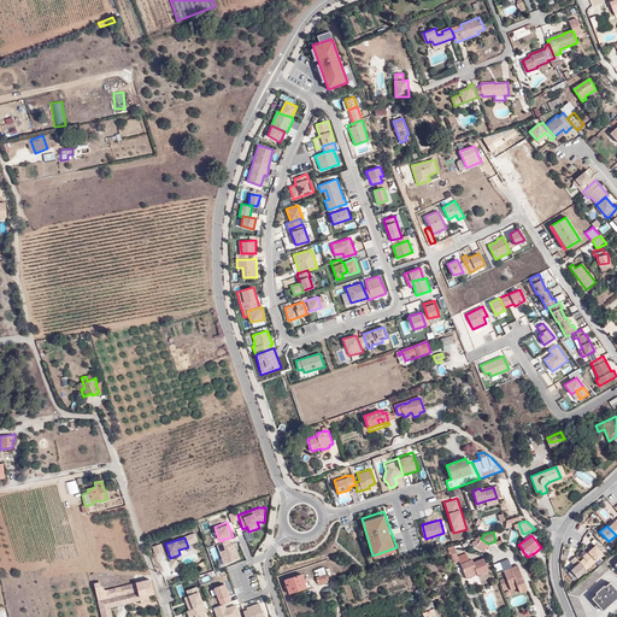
[(231,544),(229,538),(219,541),(216,544),(223,564),(241,557),(235,542),(231,544)]
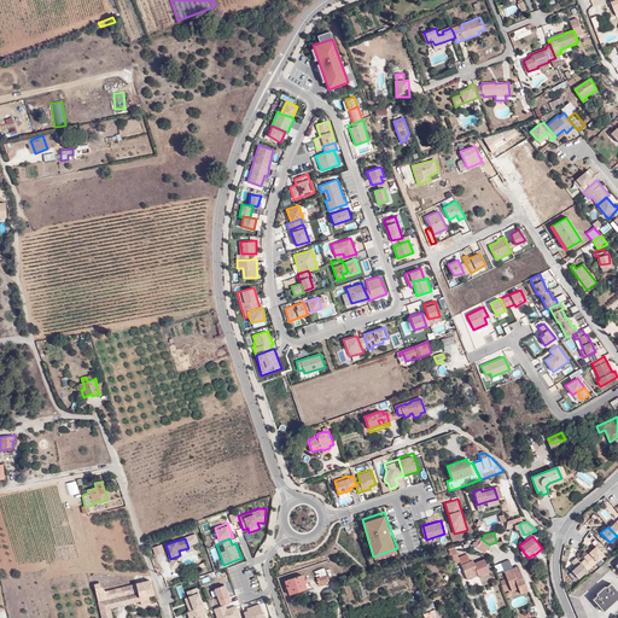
[(488,547),(489,544),(482,540),(477,547),(477,548),(483,552),(485,547),(487,548),(488,547)]
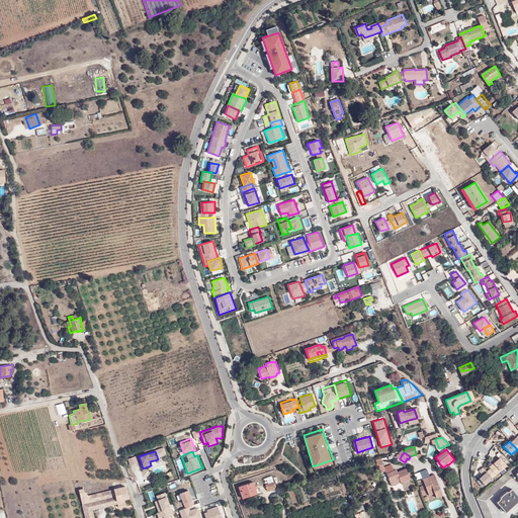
[(128,457),(130,464),(137,463),(136,456),(128,457)]
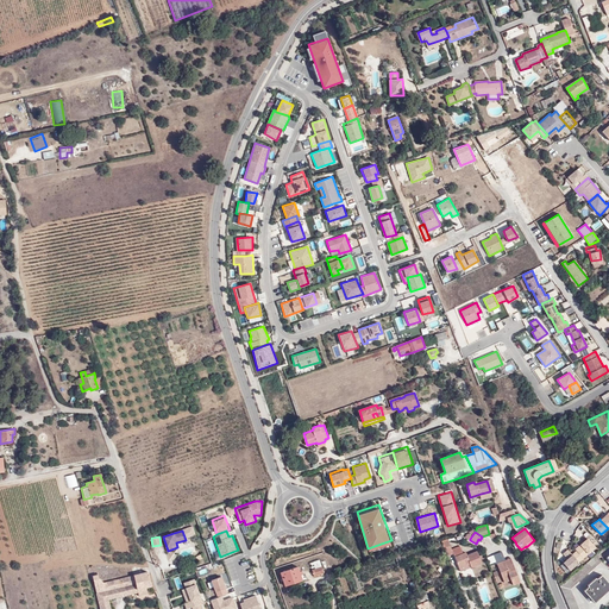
[(453,554),(451,550),(447,539),(441,541),(447,557),(453,554)]
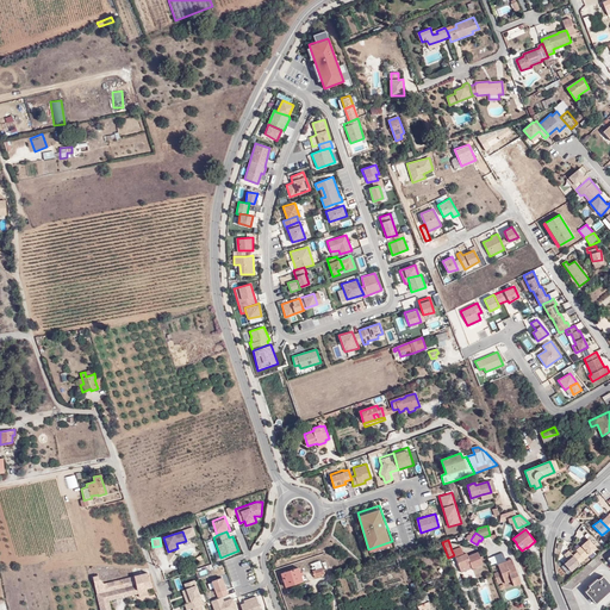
[(578,552),(573,555),(579,564),(596,548),(589,540),(577,551),(578,552)]
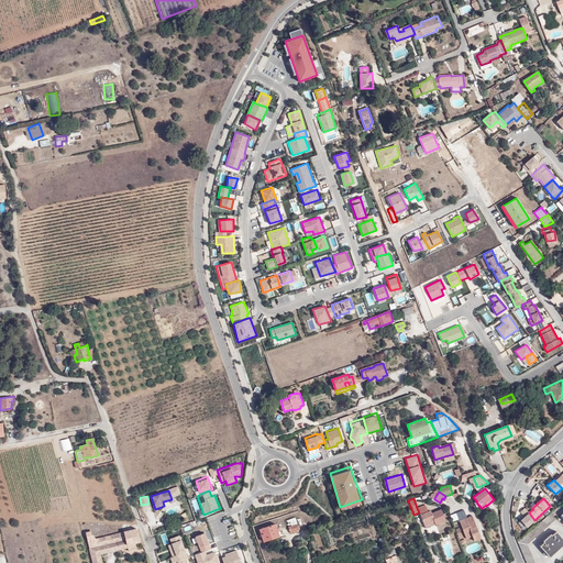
[(424,506),(417,508),(419,512),(423,523),(430,521),(431,522),(434,520),(435,525),(445,520),(441,510),(432,514),(431,511),(427,512),(424,506)]
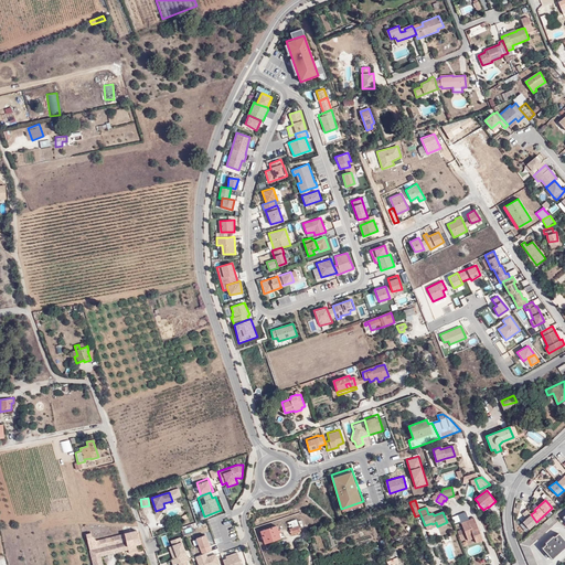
[(467,516),(465,510),(457,513),(460,520),(467,516)]
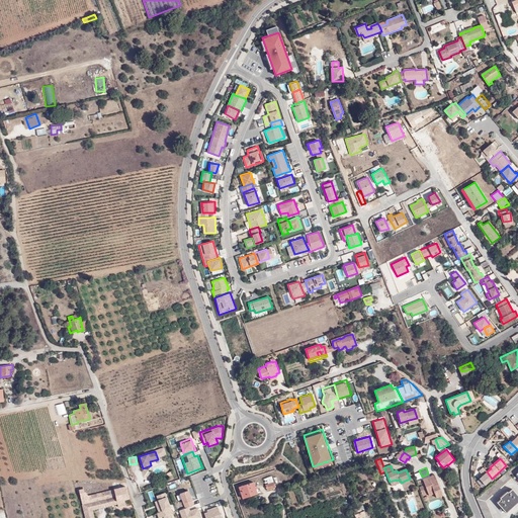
[(483,476),(479,479),(484,485),(492,479),(483,468),(482,467),(479,470),(483,476)]
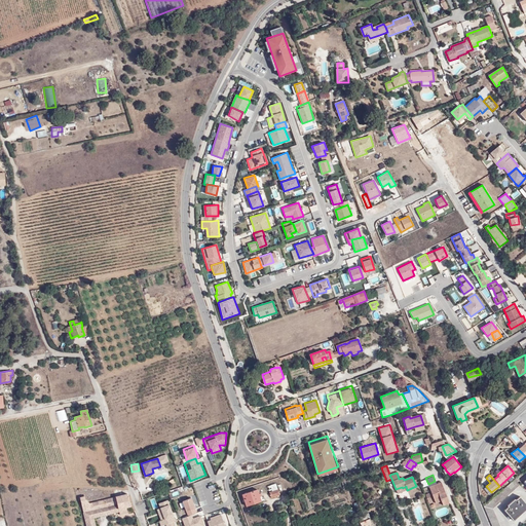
[(428,486),(433,495),(438,493),(441,499),(442,503),(448,500),(441,481),(436,483),(428,486)]
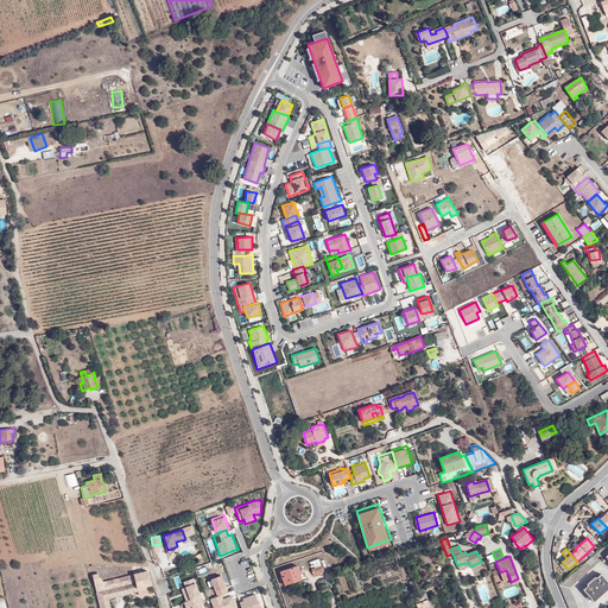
[(301,570),(298,570),(297,565),(280,571),(284,584),(302,580),(299,574),(302,574),(301,570)]
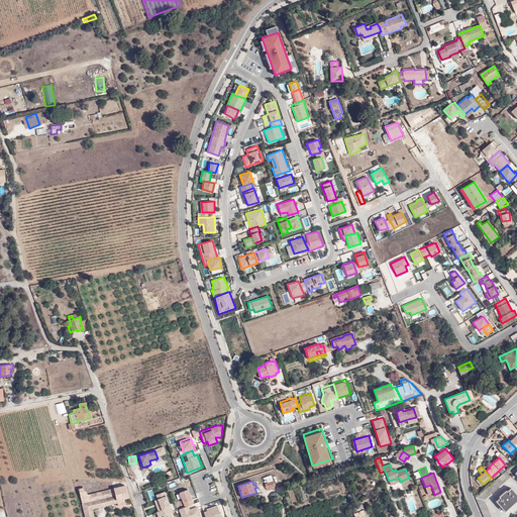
[(124,486),(88,495),(83,492),(82,488),(77,489),(84,516),(93,516),(92,509),(116,503),(115,500),(123,498),(127,497),(124,486)]
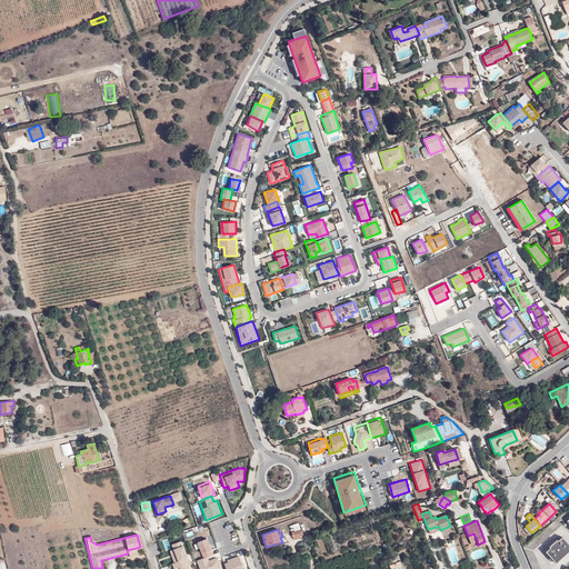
[(203,557),(208,555),(213,553),(207,536),(197,539),(203,557)]
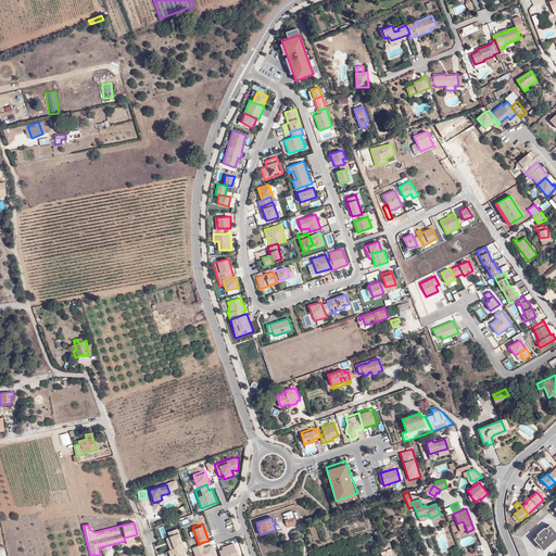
[(541,548),(555,534),(555,532),(548,525),(544,529),(543,528),(535,534),(536,535),(532,539),(541,548)]
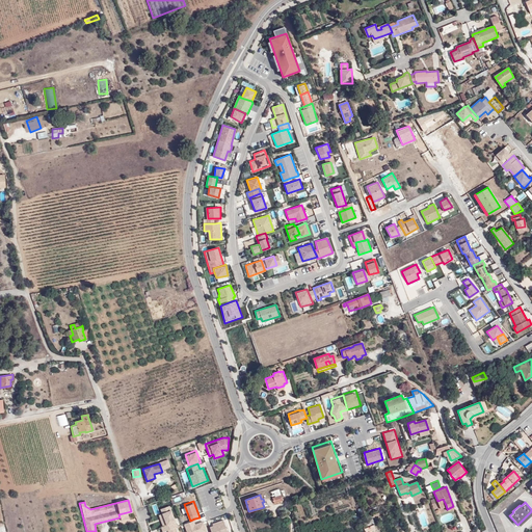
[(169,505),(160,508),(161,514),(158,515),(163,526),(160,527),(162,531),(169,529),(176,527),(178,526),(169,505)]
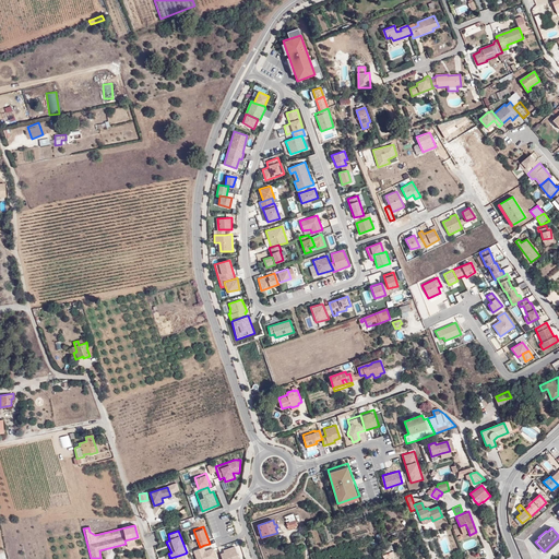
[(200,547),(193,549),(195,558),(214,558),(218,558),(214,546),(205,549),(204,545),(200,547)]
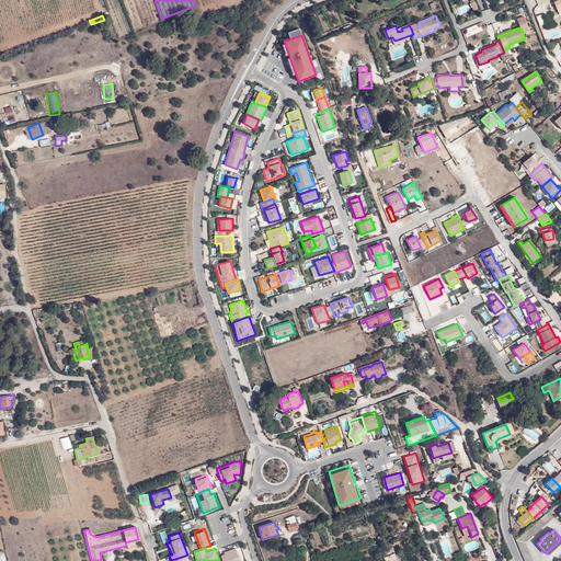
[(240,560),(236,547),(224,551),(225,553),(220,554),(222,560),(240,560)]
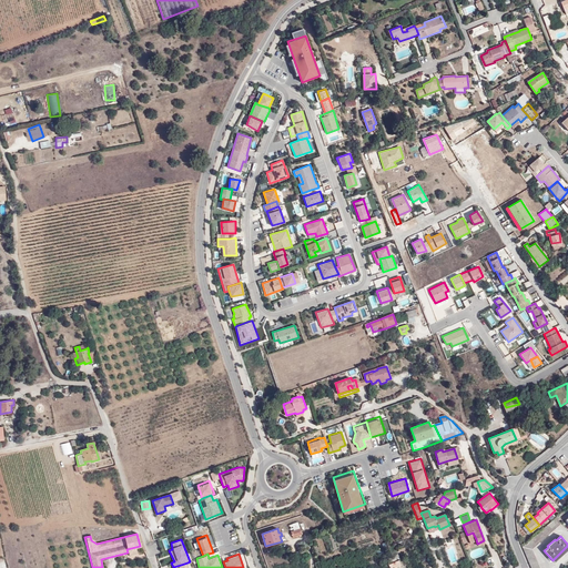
[(388,565),(394,563),(395,567),(396,567),(401,566),(396,555),(386,559),(388,565)]
